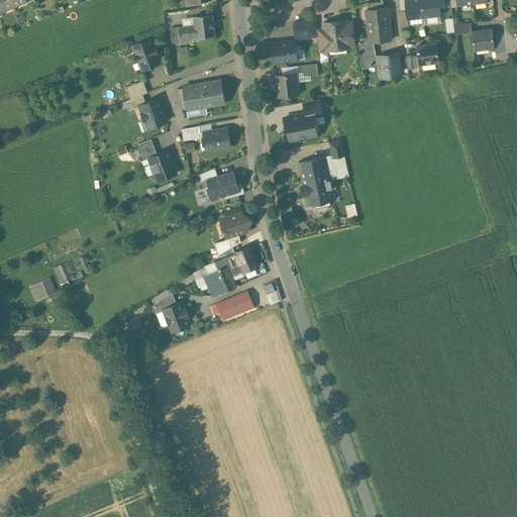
[(11,0),(0,0),(0,10),(0,12),(14,6),(11,0)]
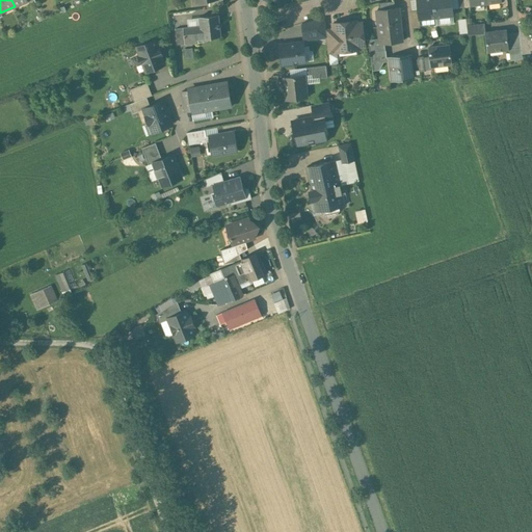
[(433,0),(417,0),(418,8),(419,19),(435,17),(433,0)]
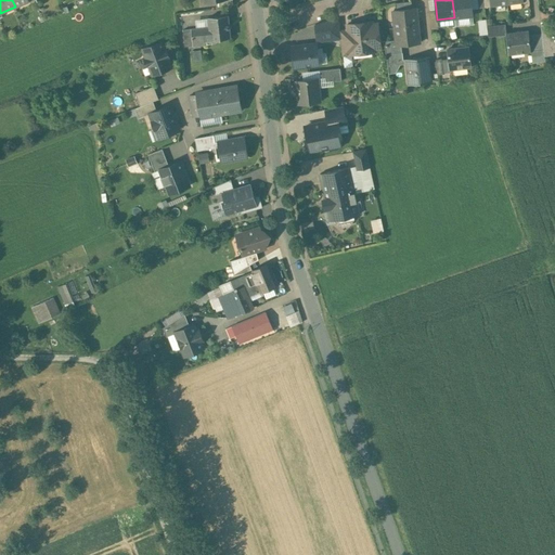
[(469,0),(452,0),(454,17),(473,15),(469,0)]
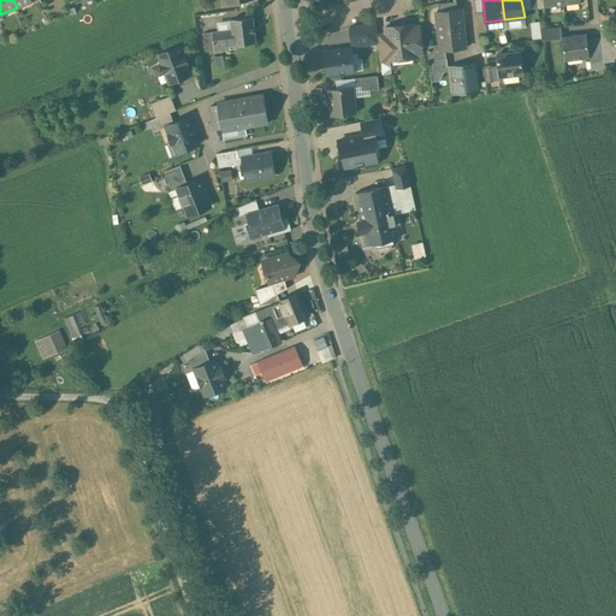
[(439,11),(437,11),(438,31),(463,29),(461,9),(457,9),(439,11)]
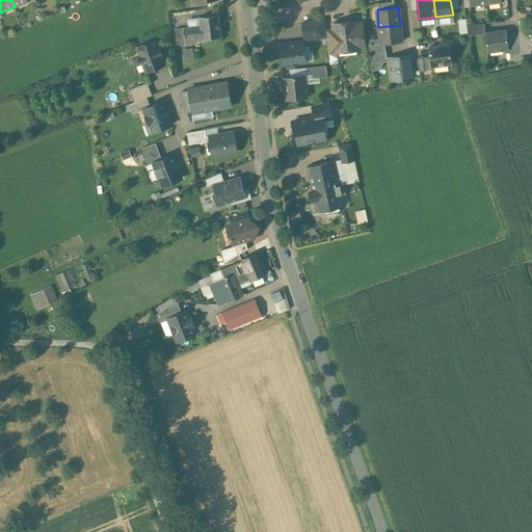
[(201,26),(183,28),(184,44),(203,42),(203,38),(220,36),(218,15),(200,17),(201,26)]
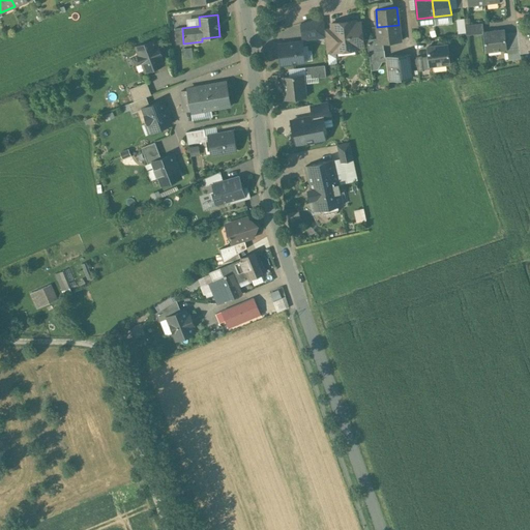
[(458,18),(458,32),(466,32),(466,18),(458,18)]
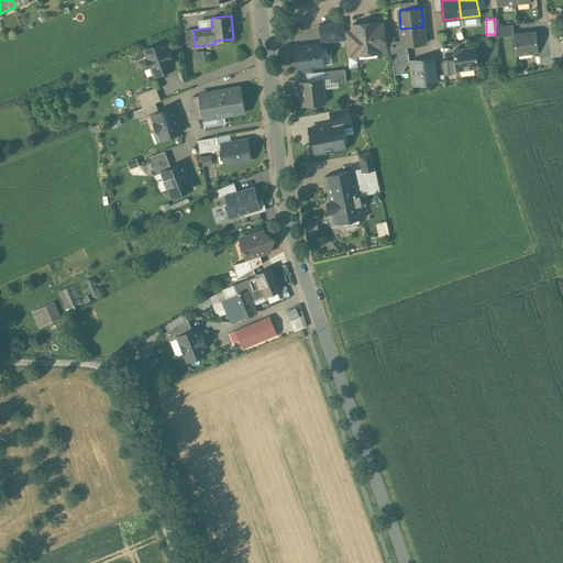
[(335,20),(320,24),(321,42),(345,40),(345,31),(344,20),(335,20)]
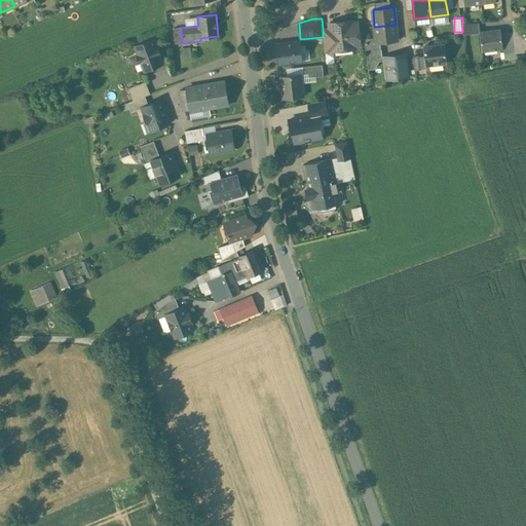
[(350,22),(329,24),(329,28),(332,49),(333,49),(358,47),(361,44),(358,23),(352,24),(350,22)]
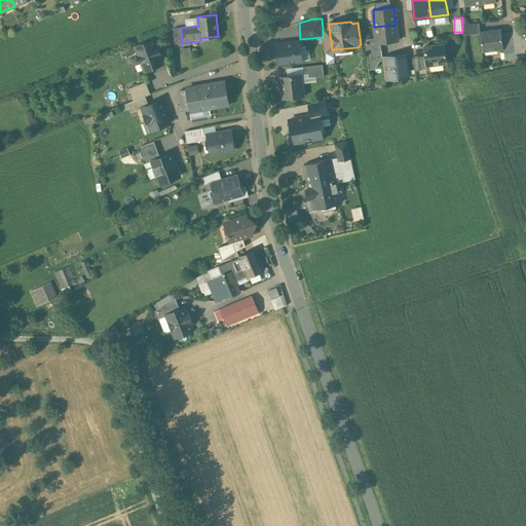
[(463,23),(463,33),(481,32),(480,23),(463,23)]
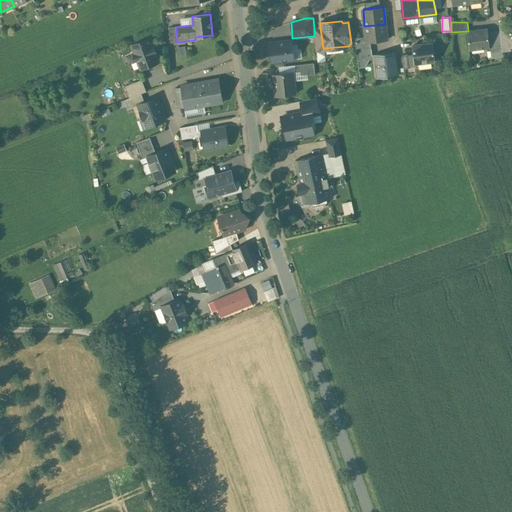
[(385,24),(364,26),(366,41),(366,42),(370,42),(387,40),(385,24)]
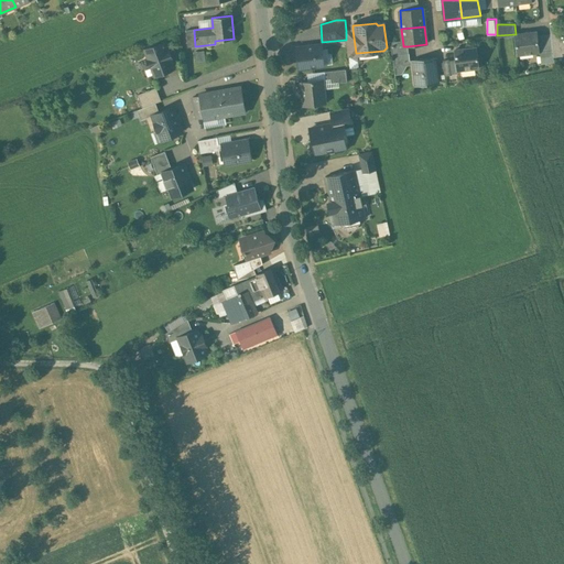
[(353,30),(346,31),(346,40),(348,56),(357,56),(357,53),(356,53),(353,30)]
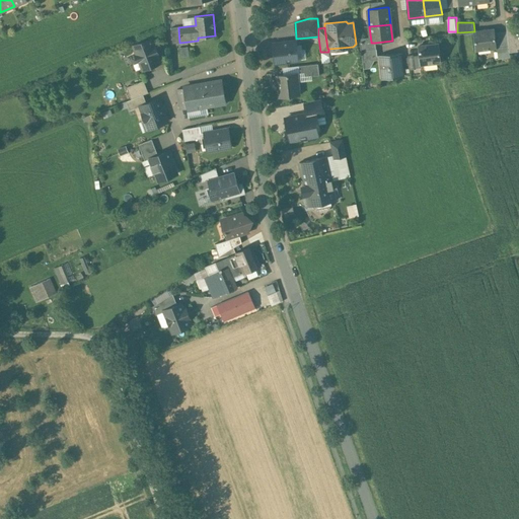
[(494,29),(473,32),(475,50),(496,48),(494,35),(494,29)]
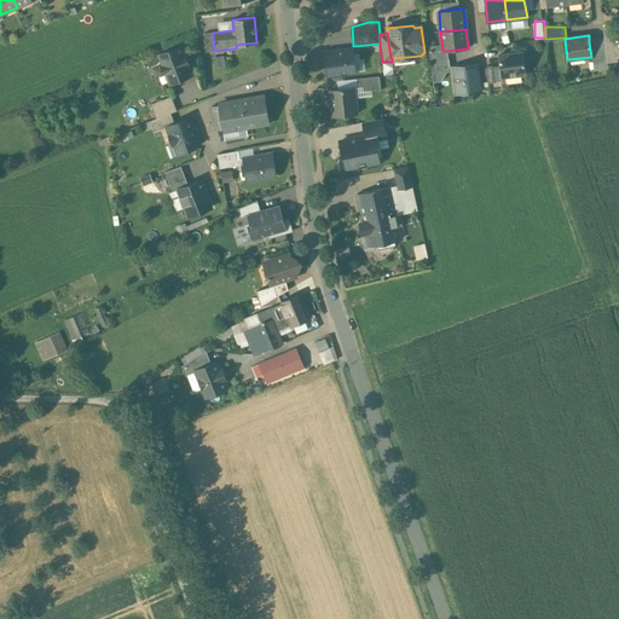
[(611,35),(605,36),(606,56),(607,62),(615,61),(615,57),(614,58),(611,35)]
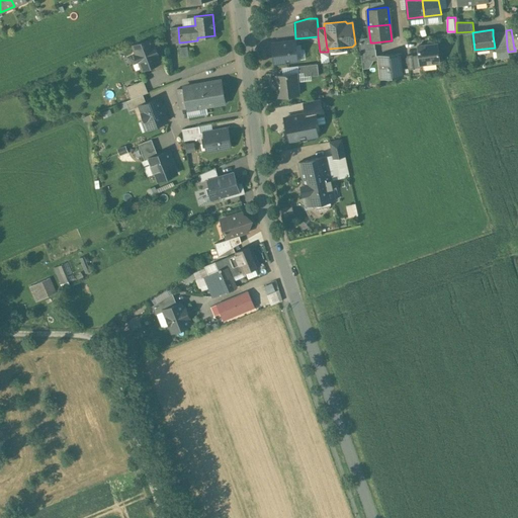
[(506,31),(498,32),(499,34),(493,35),(495,48),(507,47),(506,31)]
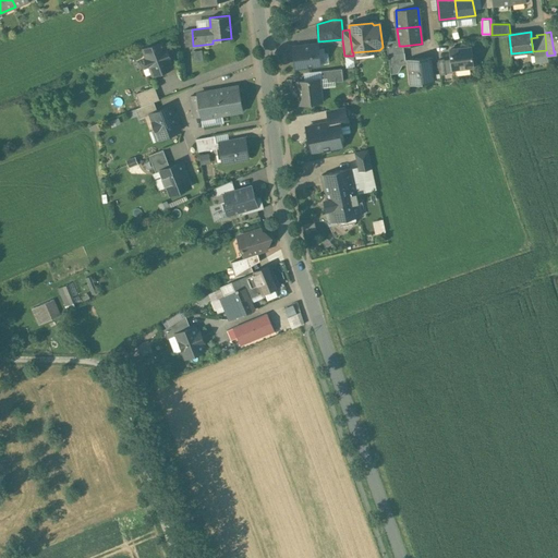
[(162,41),(143,49),(147,58),(145,59),(148,65),(149,65),(153,74),(172,68),(169,59),(170,58),(167,50),(166,51),(162,41)]
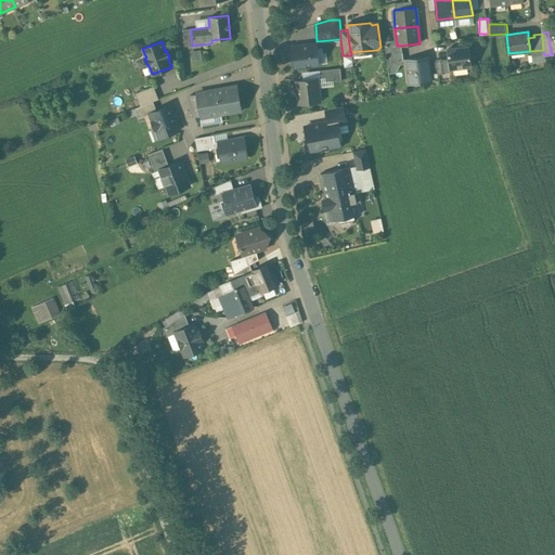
[(315,44),(293,48),(295,67),(319,64),(315,44)]
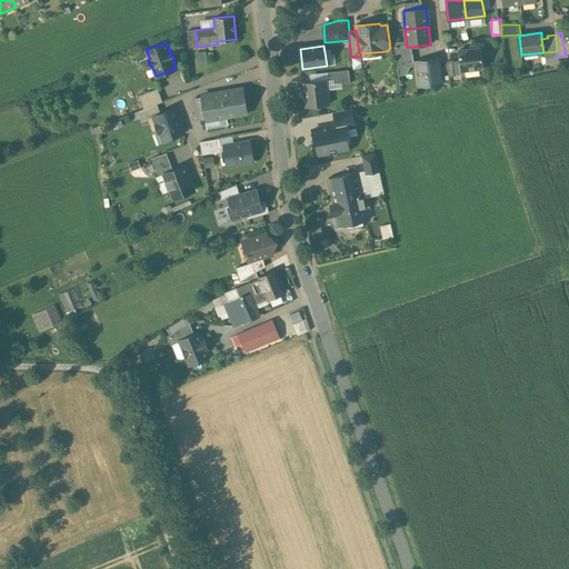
[(407,46),(395,48),(396,56),(412,53),(411,47),(407,47),(407,46)]
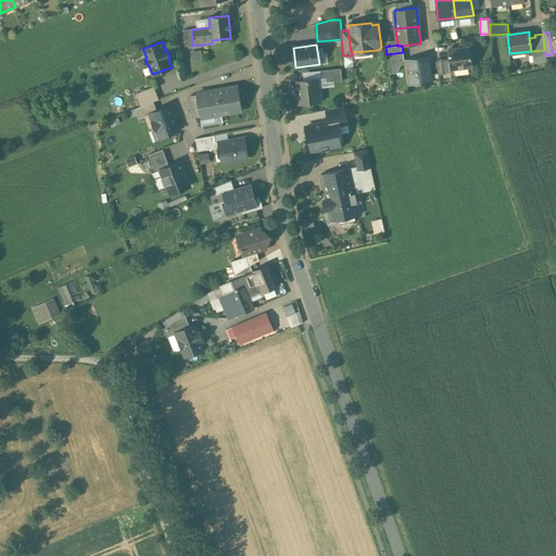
[(469,47),(447,50),(451,70),(472,67),(469,47)]
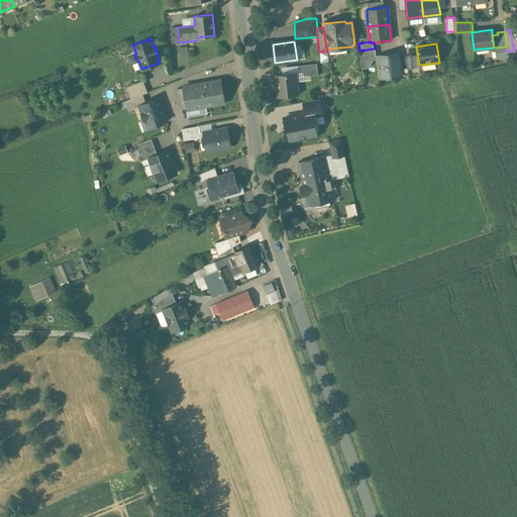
[(186,46),(178,48),(180,58),(188,57),(186,46)]
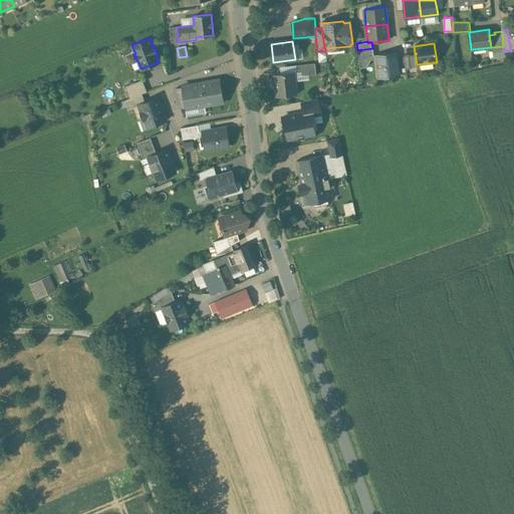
[(372,48),(357,50),(358,60),(365,60),(365,57),(372,56),(372,48)]
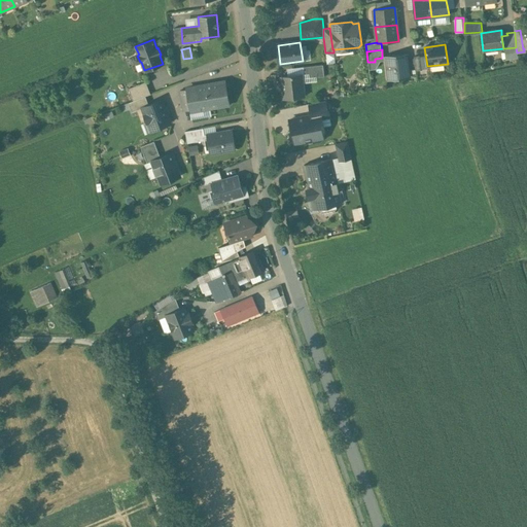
[(407,55),(386,57),(388,80),(409,78),(407,55)]
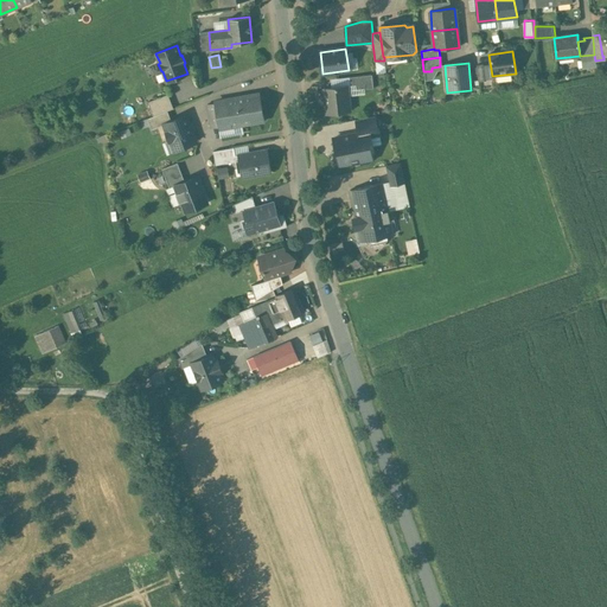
[(372,75),(350,77),(351,87),(364,84),(364,90),(374,89),(372,75)]
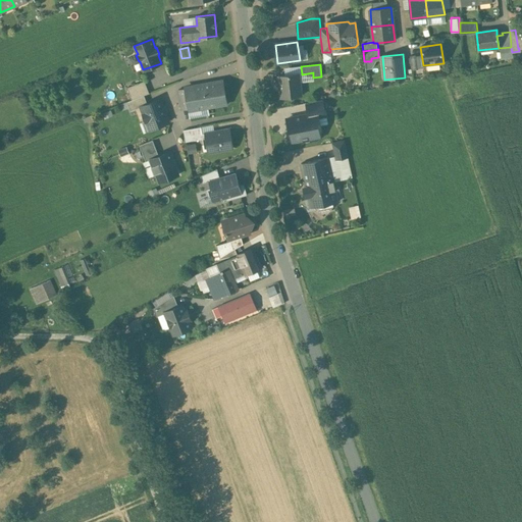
[(298,73),(278,75),(279,86),(280,87),(281,97),(280,97),(281,98),(301,96),(298,73)]
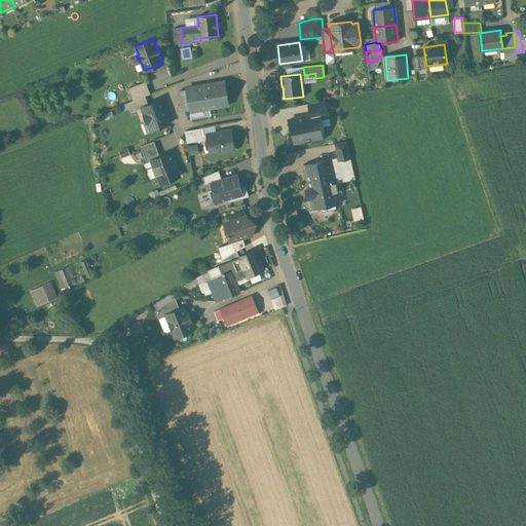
[(204,86),(180,90),(182,102),(188,101),(189,110),(190,110),(191,118),(210,115),(209,108),(228,105),(224,80),(204,84),(204,86)]
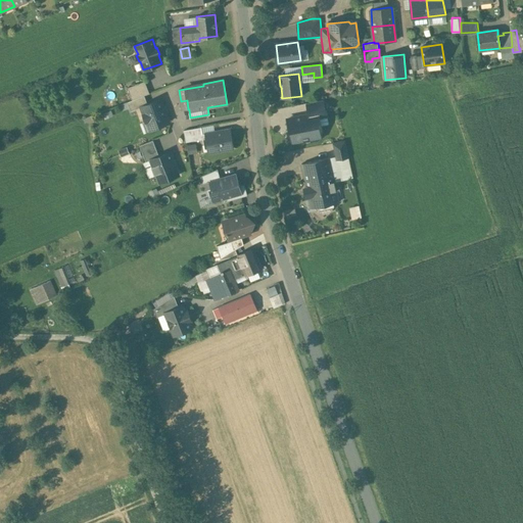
[(144,81),(128,88),(132,100),(144,95),(149,93),(144,81)]
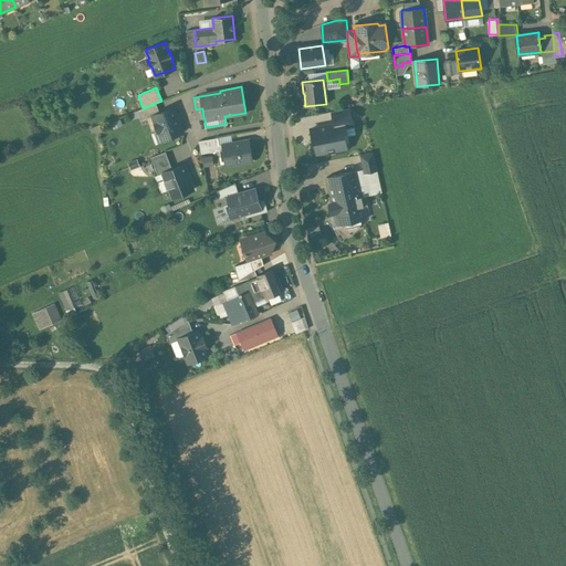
[(143,108),(137,111),(142,121),(153,116),(153,115),(159,113),(156,103),(143,108)]
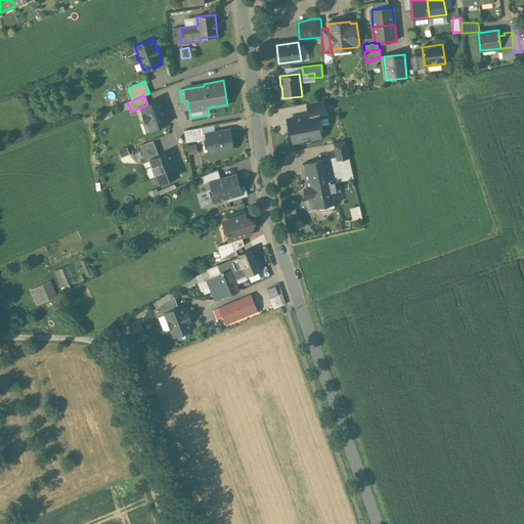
[(147,104),(141,106),(141,107),(144,115),(143,115),(146,122),(149,124),(151,129),(169,123),(160,99),(147,104)]
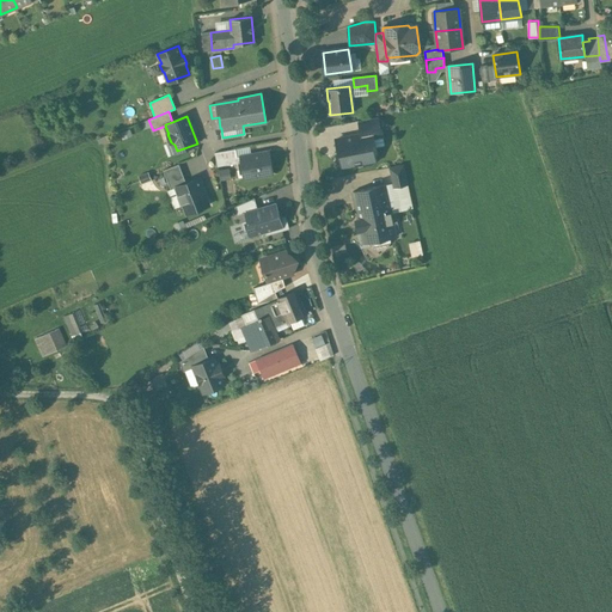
[(378,117),(359,121),(361,134),(372,133),(373,138),(381,136),(378,117)]
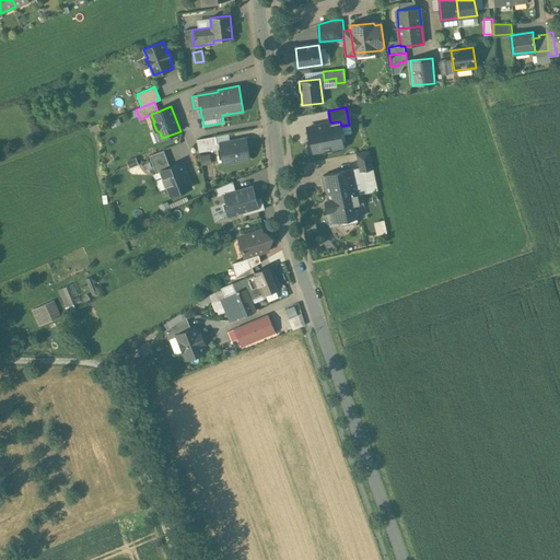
[(330,123),(307,128),(313,153),(316,152),(318,154),(324,153),(325,150),(331,149),(335,151),(340,150),(341,147),(343,147),(341,136),(343,135),(341,126),(340,121),(330,123)]
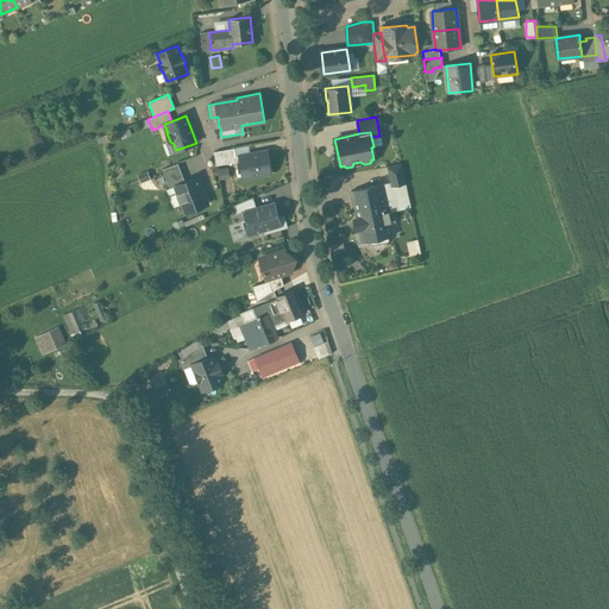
[(234,148),(214,152),(217,165),(239,162),(238,156),(236,156),(234,148)]
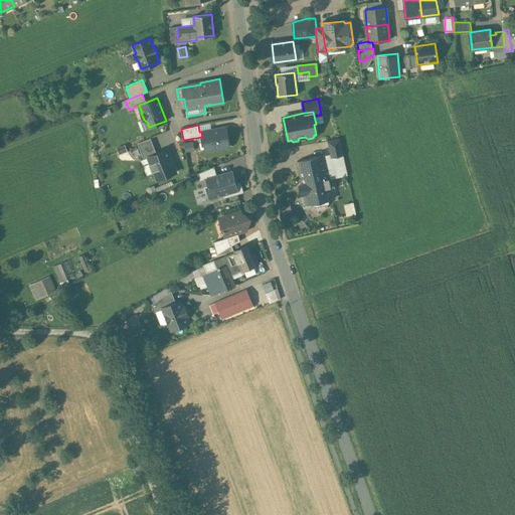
[(226,127),(201,132),(202,137),(205,151),(230,146),(226,127)]
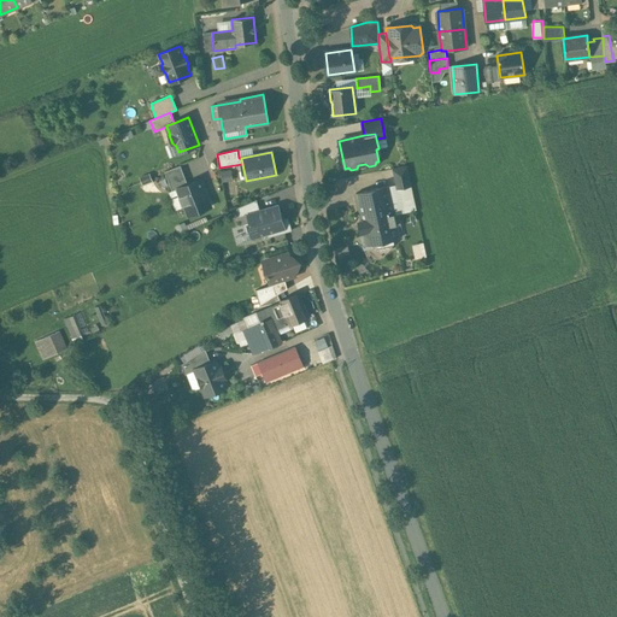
[(180,165),(164,171),(172,191),(178,188),(177,188),(188,184),(180,165)]
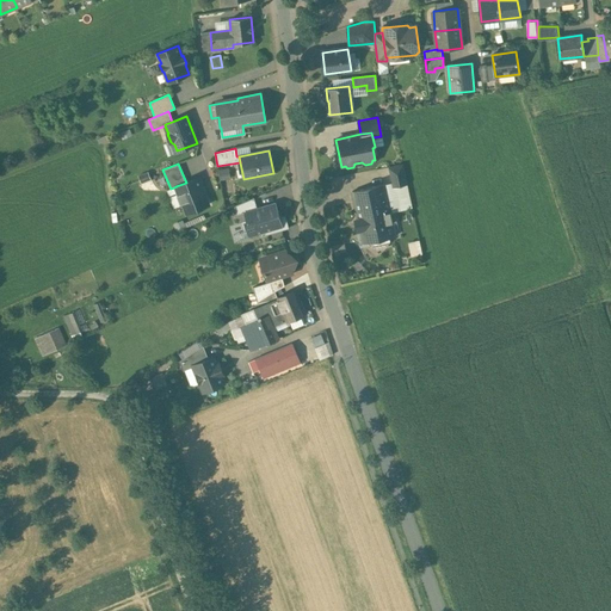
[(402,164),(388,167),(393,187),(407,184),(402,164)]
